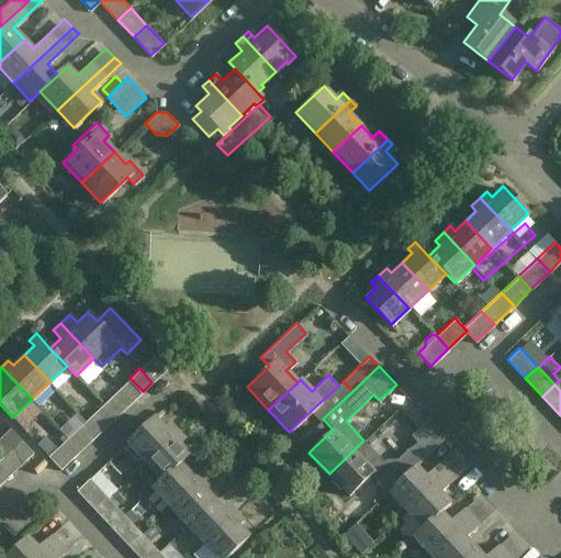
[(112,394),(124,408),(133,400),(121,387),(112,394)]
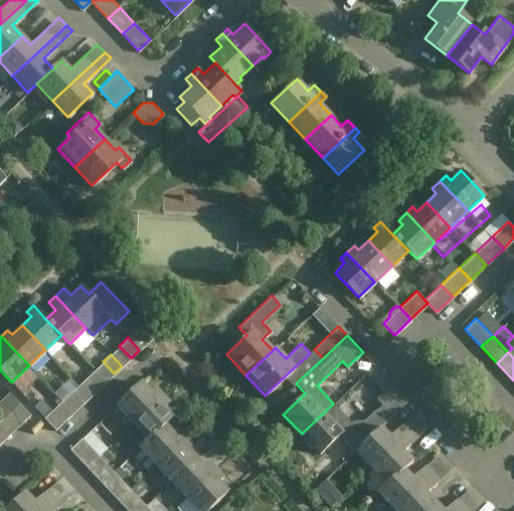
[(99,388),(105,381),(94,370),(88,376),(99,388)]
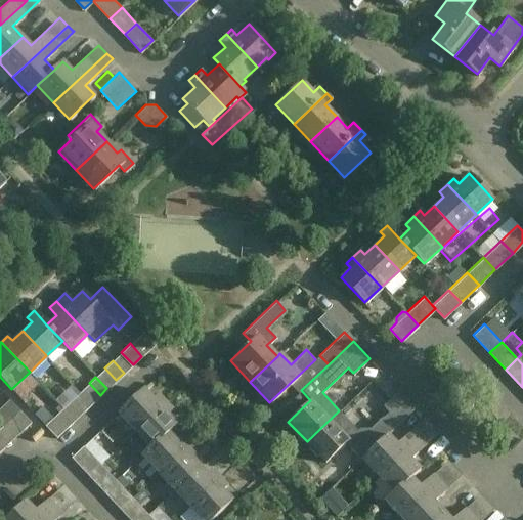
[(135,430),(165,401),(158,393),(153,397),(143,387),(118,412),(135,430)]
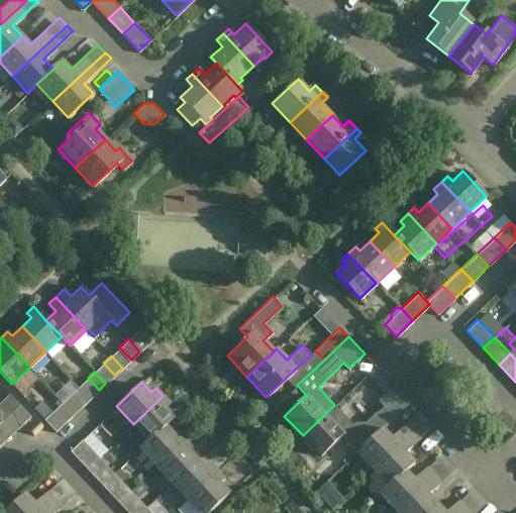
[(384,405),(393,416),(409,400),(393,384),(377,399),(384,405)]
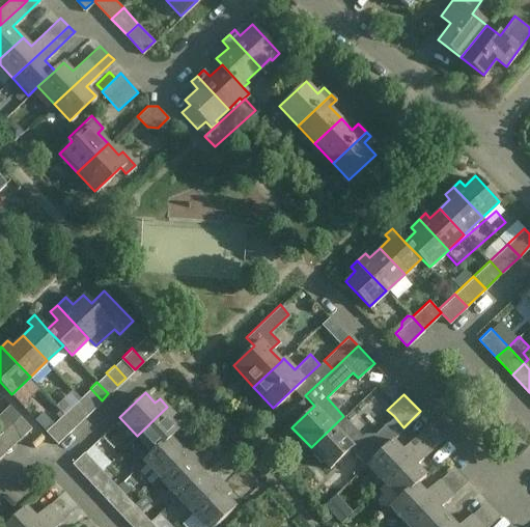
[(84,416),(92,409),(81,396),(73,404),(84,416)]
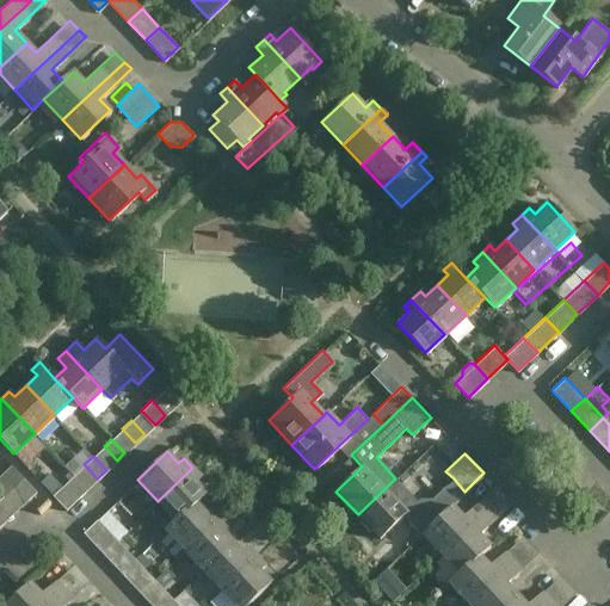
[(199,475),(192,468),(158,501),(176,520),(195,501),(205,492),(195,481),(199,475)]
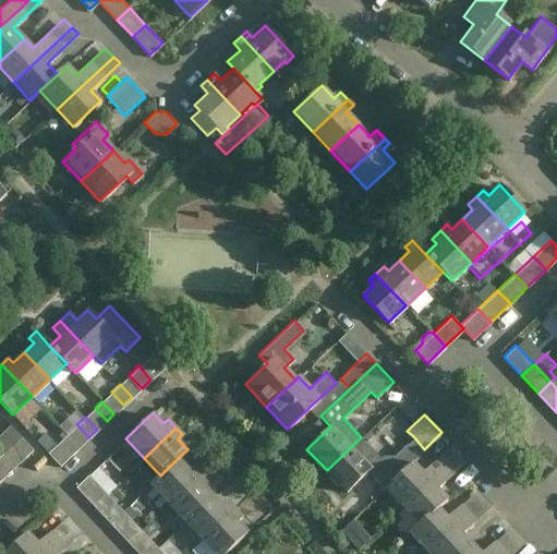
[(57,443),(69,456),(77,449),(80,447),(67,434),(57,443)]
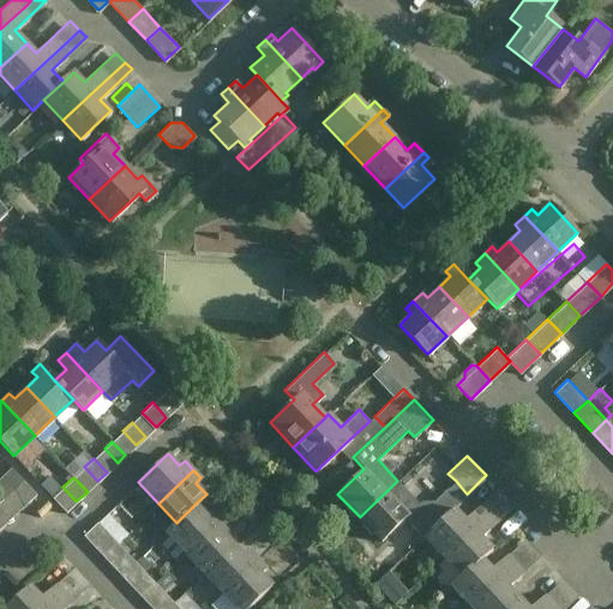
[(36,494),(23,480),(13,488),(26,502),(36,494)]
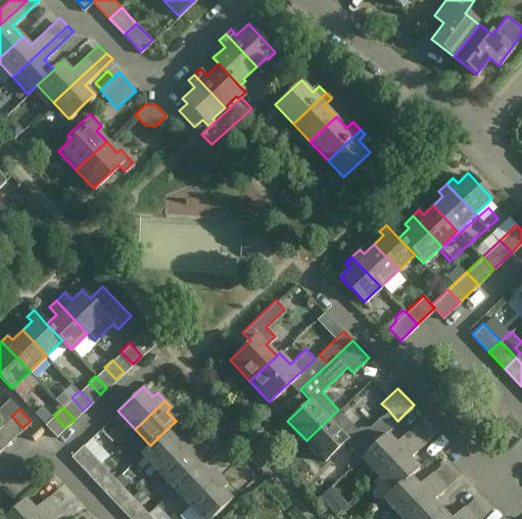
[(356,427),(338,410),(306,440),(324,460),(344,440),(360,457),(385,432),(397,421),(388,410),(382,415),(381,415),(369,426),(358,426),(356,427)]
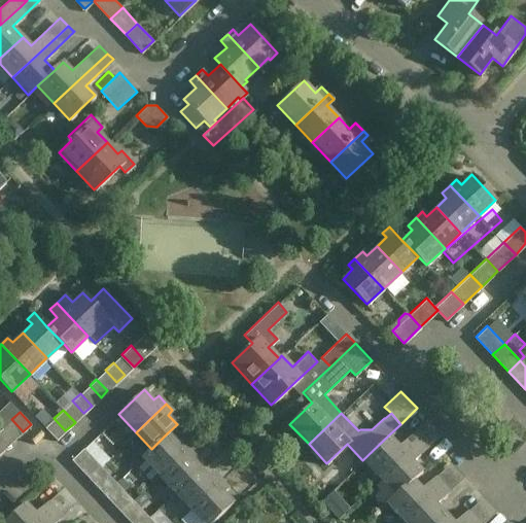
[(126,453),(135,448),(126,431),(116,436),(126,453)]
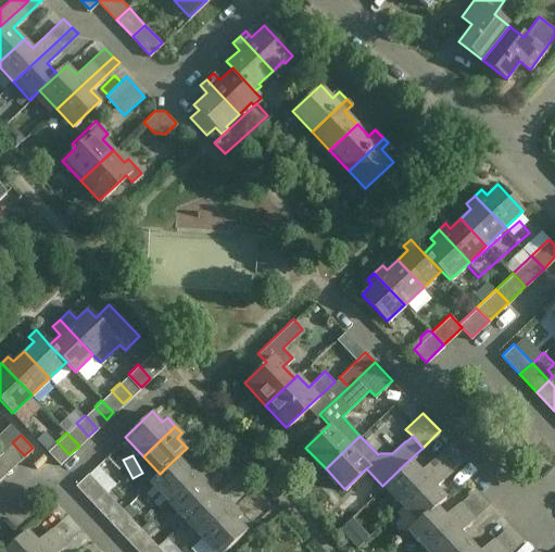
[(177,456),(160,474),(150,483),(167,501),(199,471),(192,462),(187,467),(177,456)]
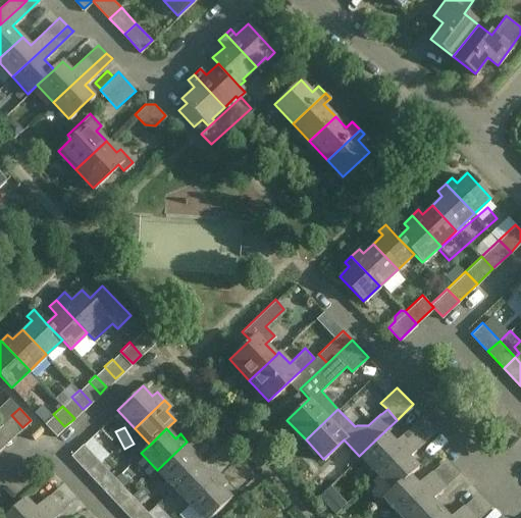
[(384,431),(359,456),(376,473),(415,436),(408,428),(395,442),(384,431)]
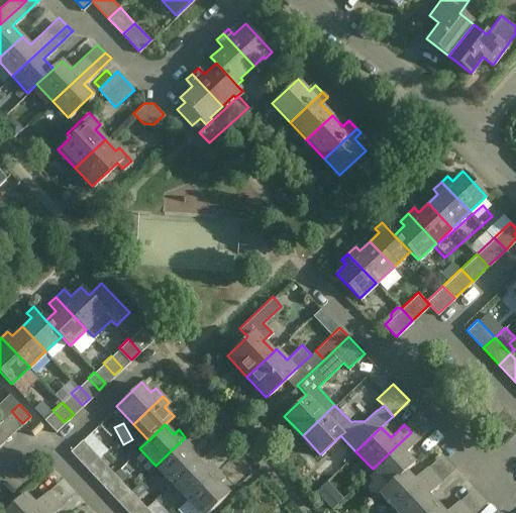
[(411,432),(373,469),(389,485),(405,470),(413,462),(404,451),(417,438),(411,432)]
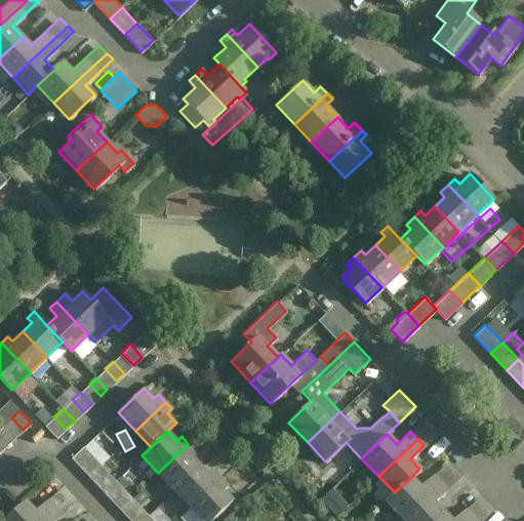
[(482,450),(494,463),(504,452),(491,441),(482,450)]
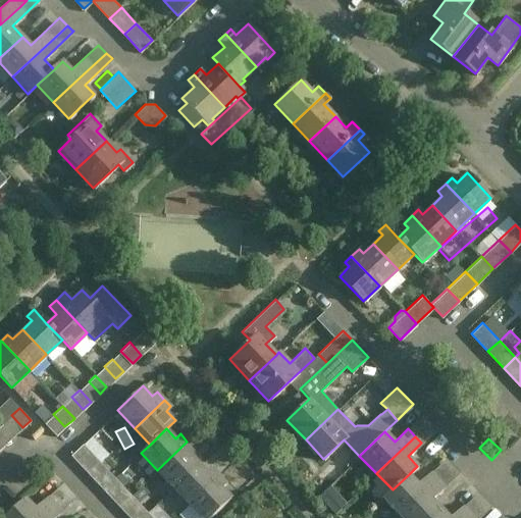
[(194,448),(187,442),(157,470),(173,486),(198,462),(189,453),(194,448)]
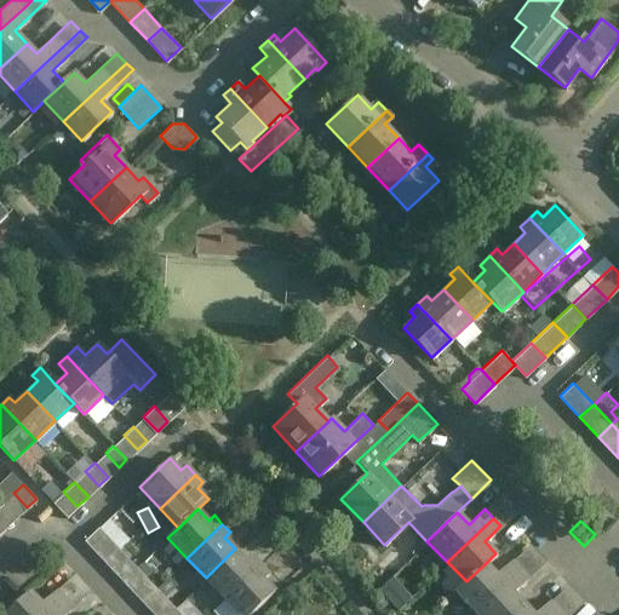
[(119,549),(105,534),(98,527),(85,539),(105,561),(119,549)]
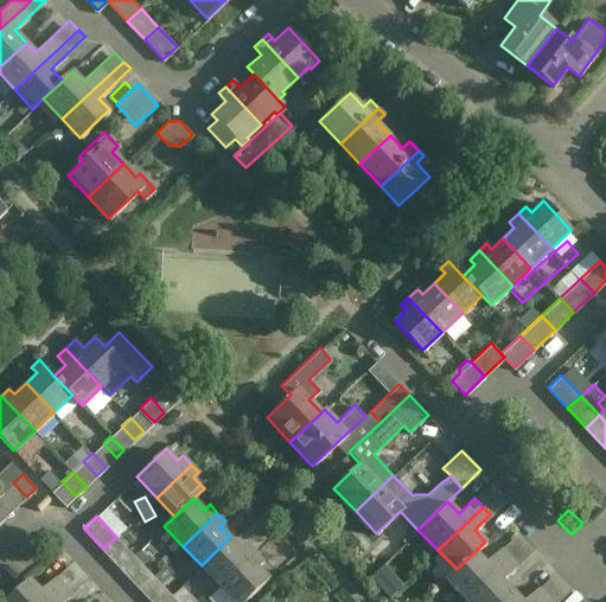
[(499,546),(517,532),(510,522),(491,537),(499,546)]
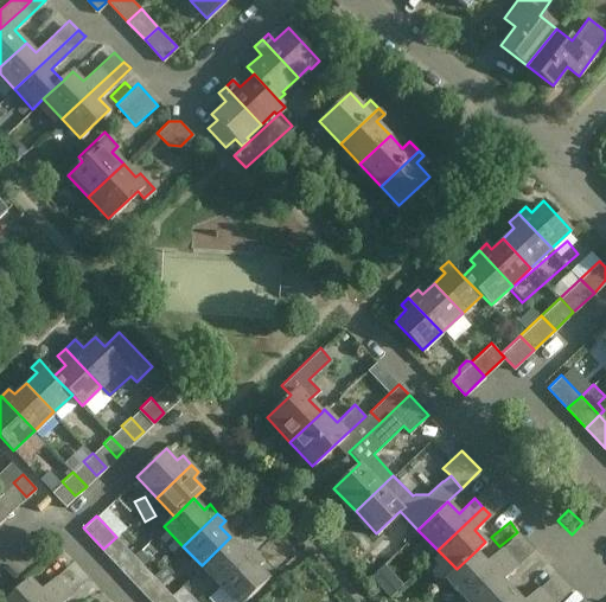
[(116,537),(103,549),(121,568),(134,556),(128,549),(116,537)]
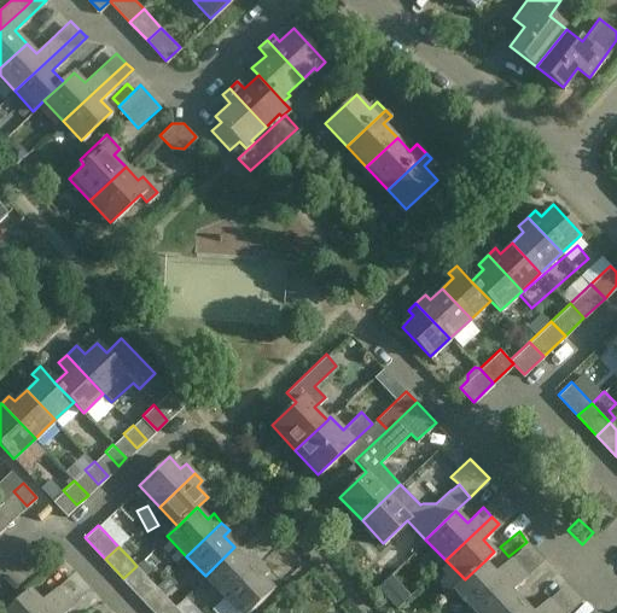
[(234,547),(205,576),(225,596),(260,562),(251,554),(245,559),(234,547)]
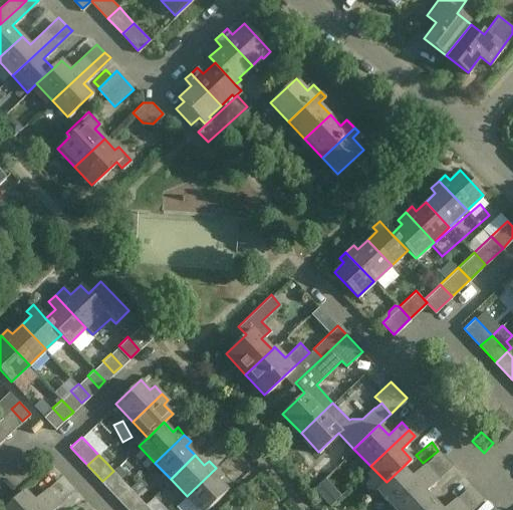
[(403,467),(387,482),(377,491),(394,508),(432,471),(424,464),(411,476),(403,467)]
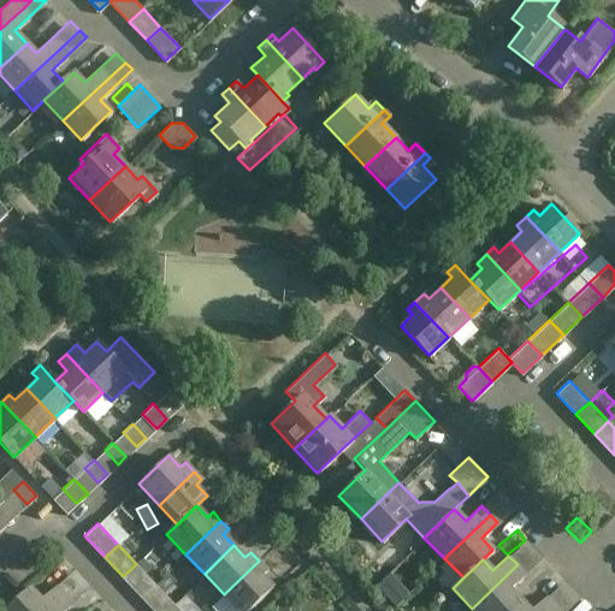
[(259,561),(224,594),(238,610),(244,610),(272,586),(261,574),(266,569),(259,561)]
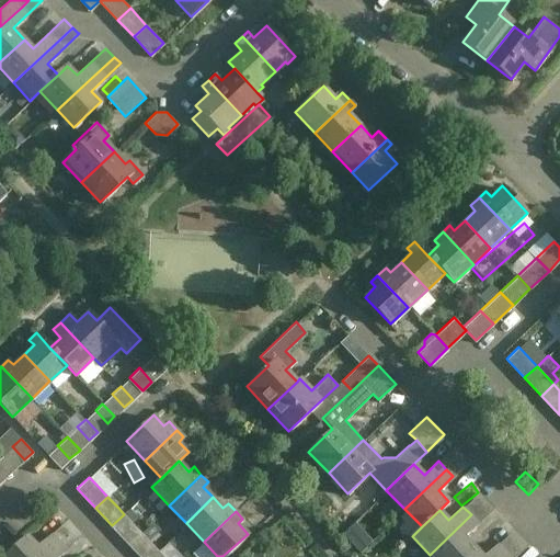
[(134,524),(124,514),(112,525),(129,544),(141,532),(134,524)]
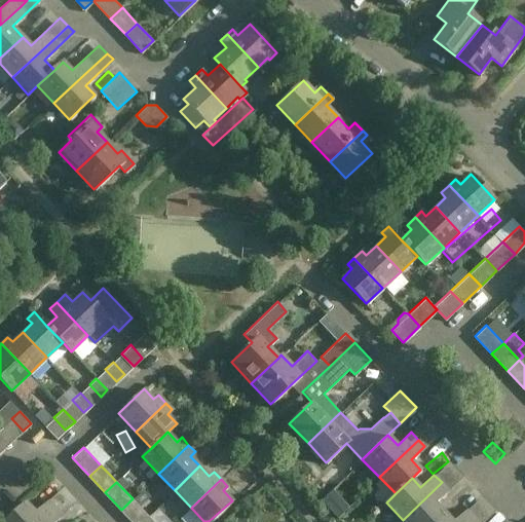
[(442,482),(403,520),(404,521),(434,521),(444,512),(435,501),(448,489),(442,482)]
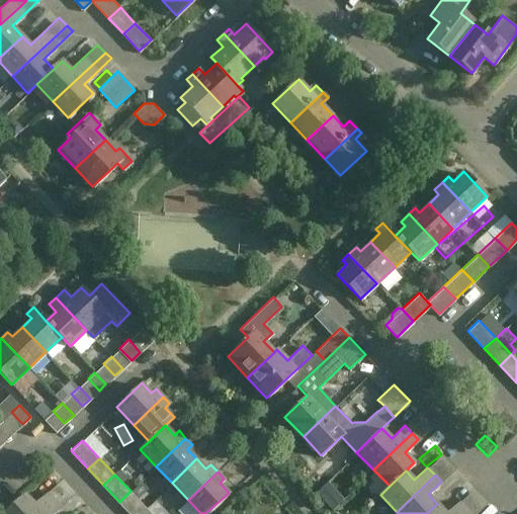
[(316,492),(329,506),(331,508),(335,504),(342,497),(327,481),(320,488),(316,492)]
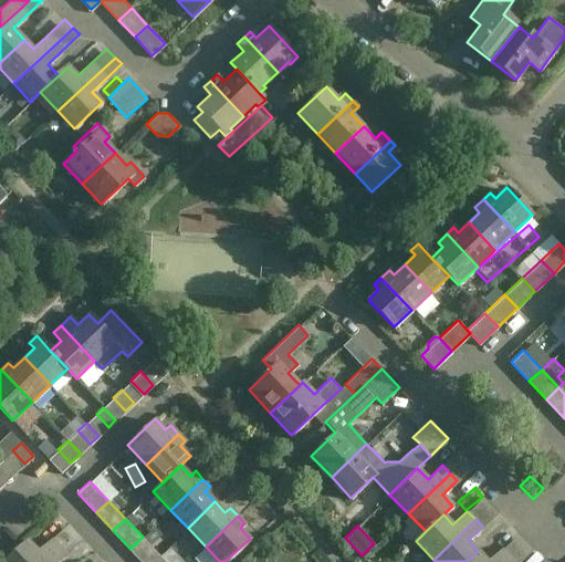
[(40,561),(59,544),(52,537),(38,551),(27,540),(2,561),(40,561)]
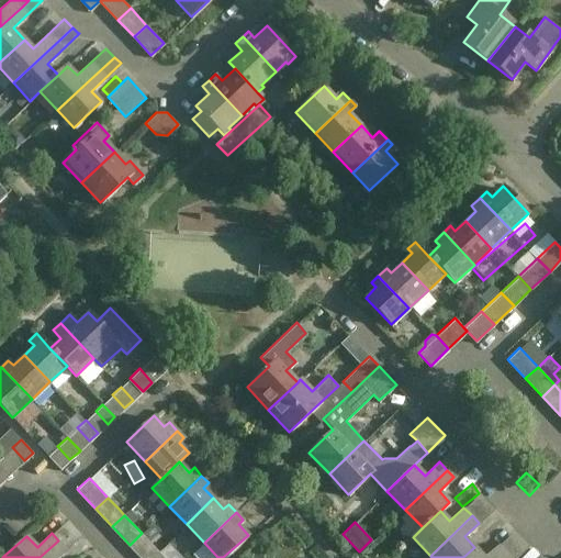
[(150,557),(158,551),(142,533),(130,545),(141,557),(150,557)]
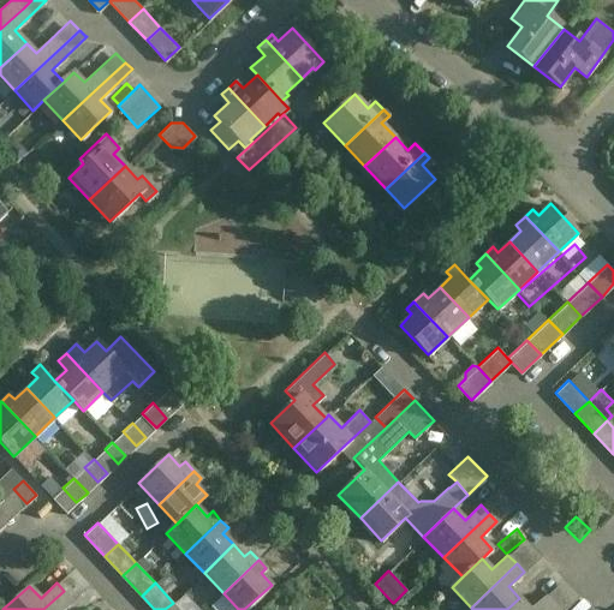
[(64,591),(43,609),(60,609),(72,599),(64,591)]
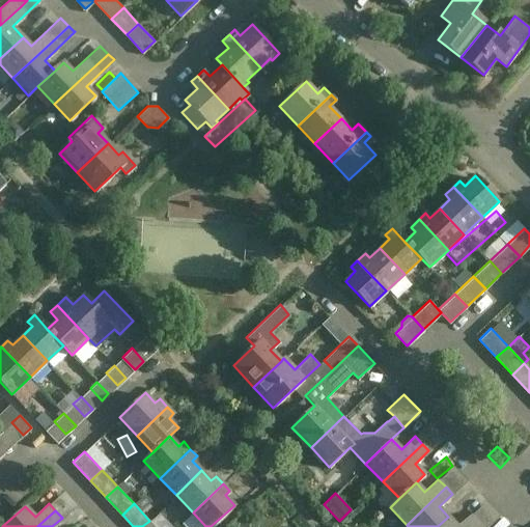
[(457,526),(448,517),(438,526),(473,526),(478,522),(471,514),(457,526)]
